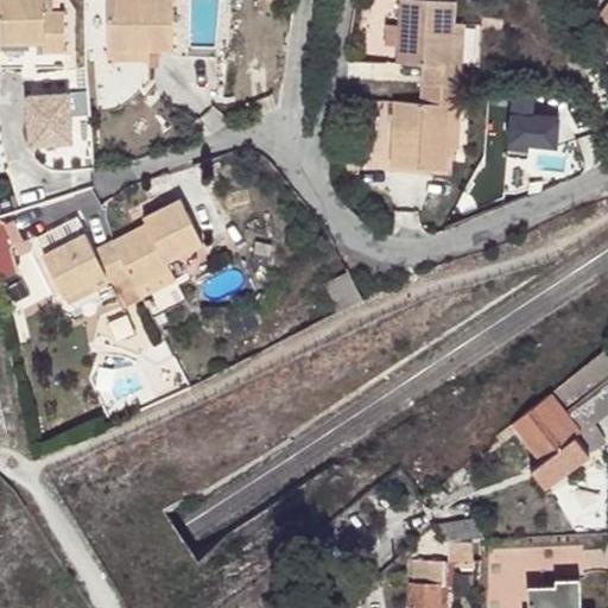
[(0,0),(0,35),(0,43),(43,40),(43,51),(67,50),(65,11),(44,11),(44,0),(0,0)]
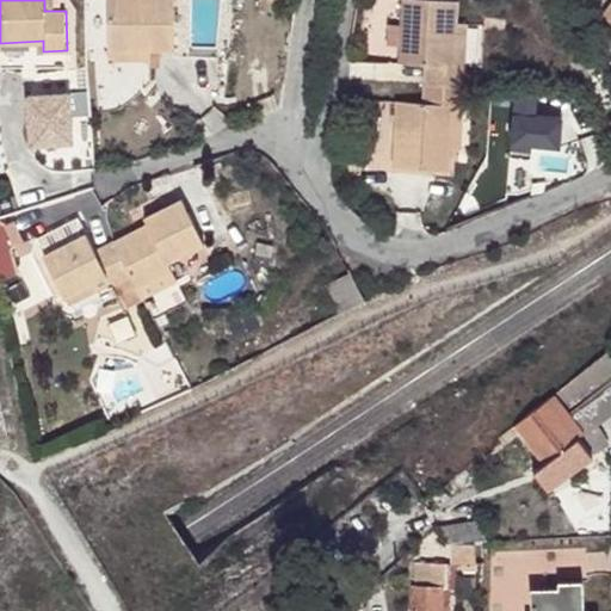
[(107,0),(110,49),(150,49),(174,48),(173,0),(107,0)]
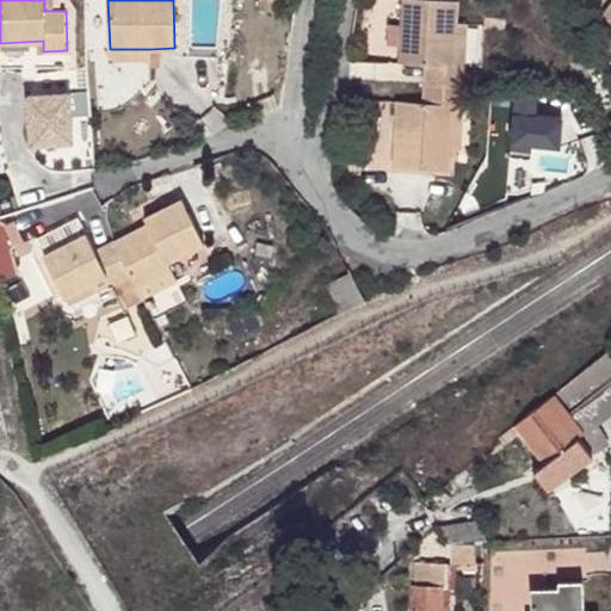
[(396,102),(395,122),(450,124),(450,104),(460,104),(462,67),(452,66),(455,23),(455,0),(400,0),(397,63),(424,65),(421,103),(396,102)]
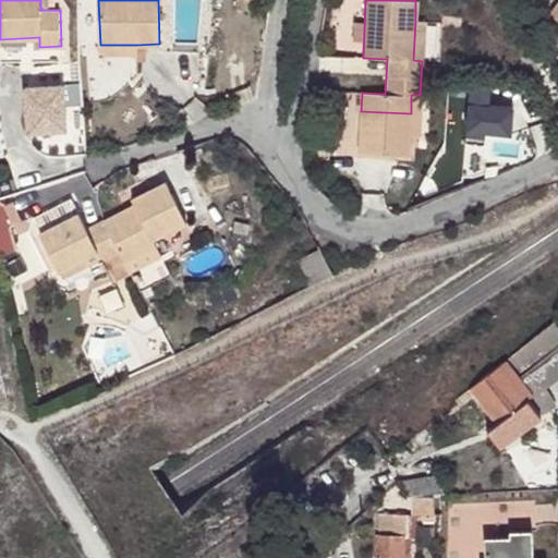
[(424,21),(415,21),(413,60),(422,61),(424,21)]
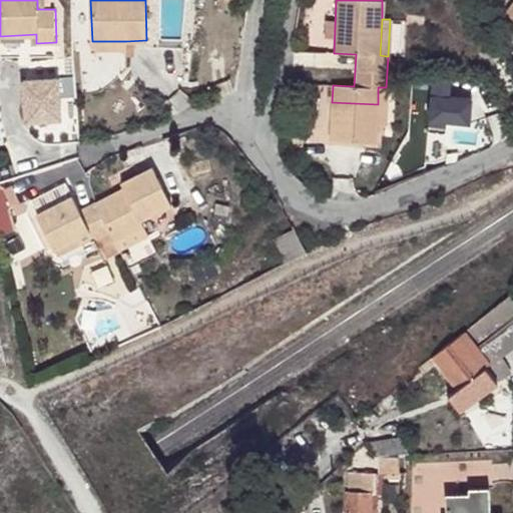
[(92,41),(92,50),(126,50),(126,41),(92,41)]
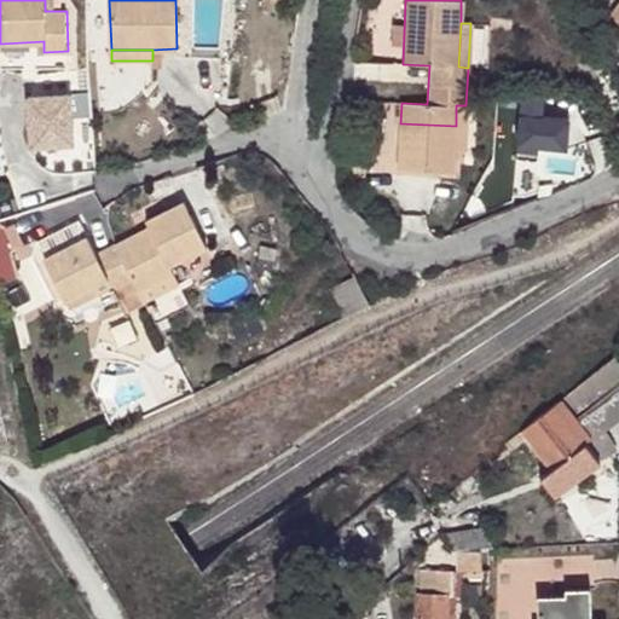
[(563,114),(542,114),(543,90),(513,90),(512,149),(563,149),(563,114)]
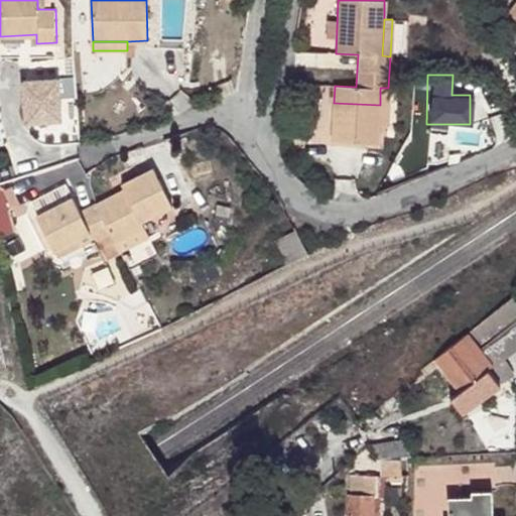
[(380,105),(387,105),(388,88),(380,88),(380,105)]
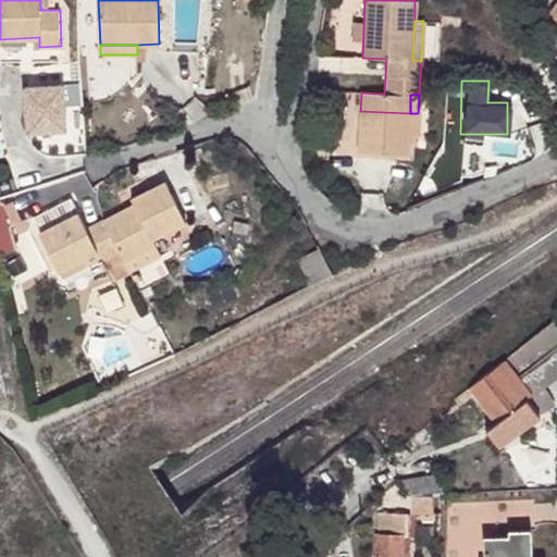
[(410,113),(360,111),(358,153),(408,156),(409,135),(410,113)]
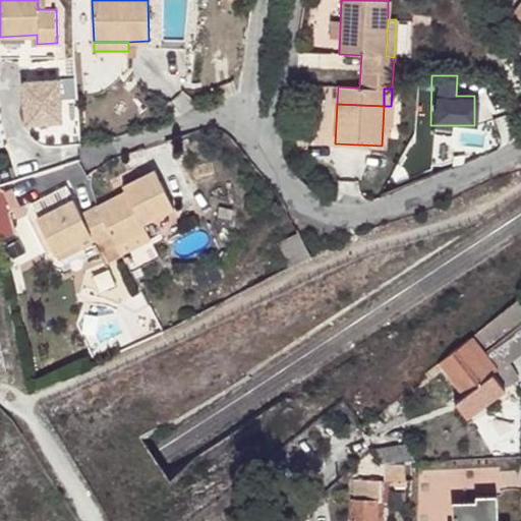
[(390,127),(391,106),(384,106),(383,126),(390,127)]
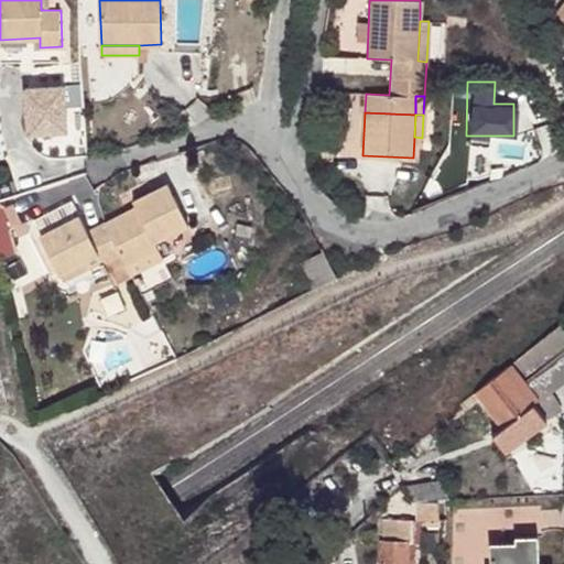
[(40,236),(60,273),(98,253),(101,261),(107,271),(126,262),(128,266),(159,250),(154,241),(170,234),(166,227),(184,218),(166,183),(132,199),(136,207),(138,209),(129,214),(128,210),(87,231),(79,215),(40,236)]
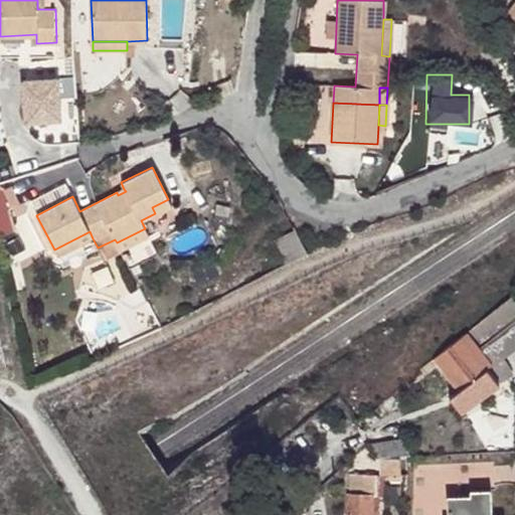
[(0,233),(14,230),(7,209),(10,204),(5,186),(0,185),(0,233)]
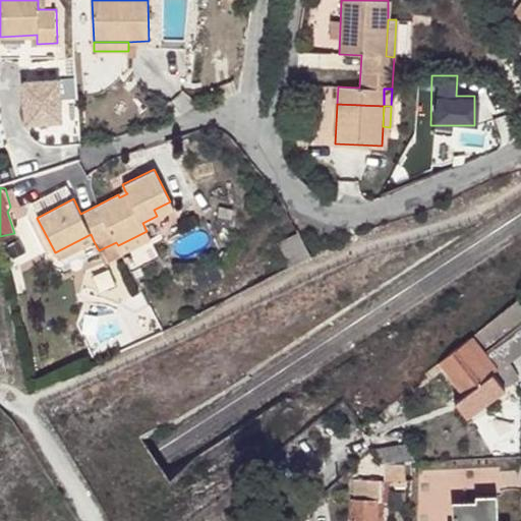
[(154,210),(157,216),(173,207),(170,201),(154,210)]
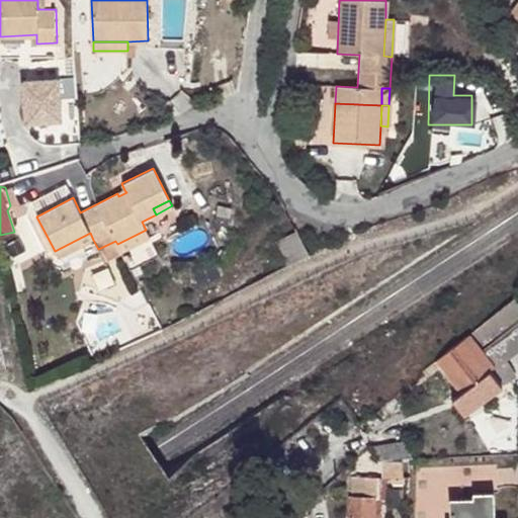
[(117,244),(119,249),(121,252),(150,237),(146,230),(117,244)]
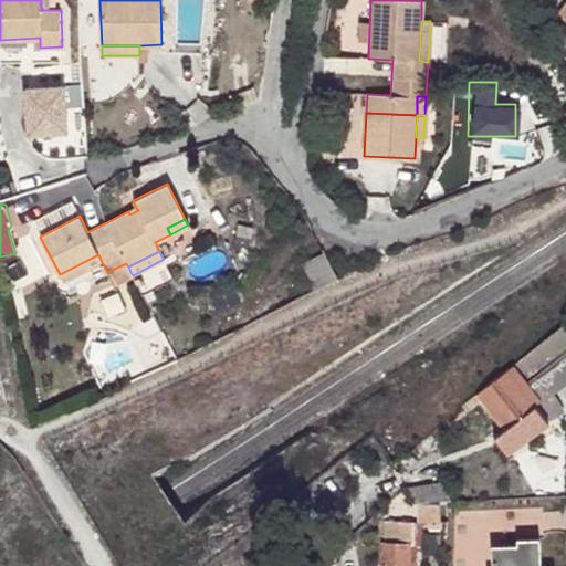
[(98,254),(60,274),(63,282),(102,262),(98,254)]
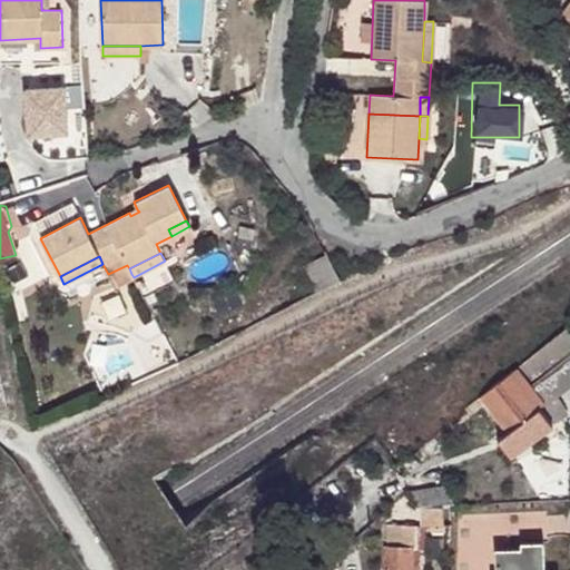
[(127,265),(108,274),(112,283),(131,274),(129,268),(127,265)]
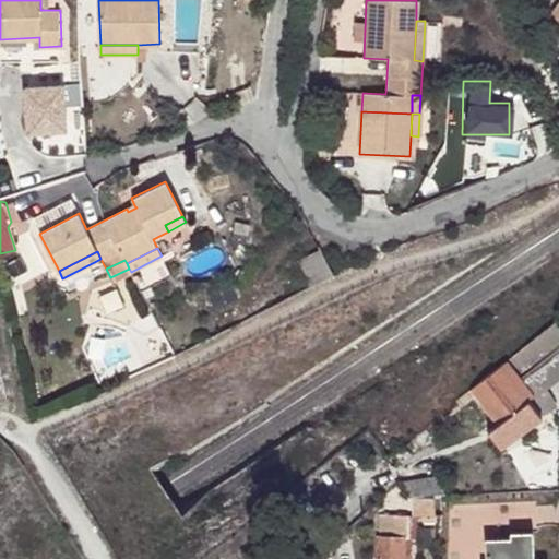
[(508,356),(468,389),(486,411),(491,417),(496,423),(509,439),(539,416),(527,400),(536,394),(544,389),(558,377),(558,354),(558,355),(558,346),(558,345),(558,334),(557,317),(508,356)]
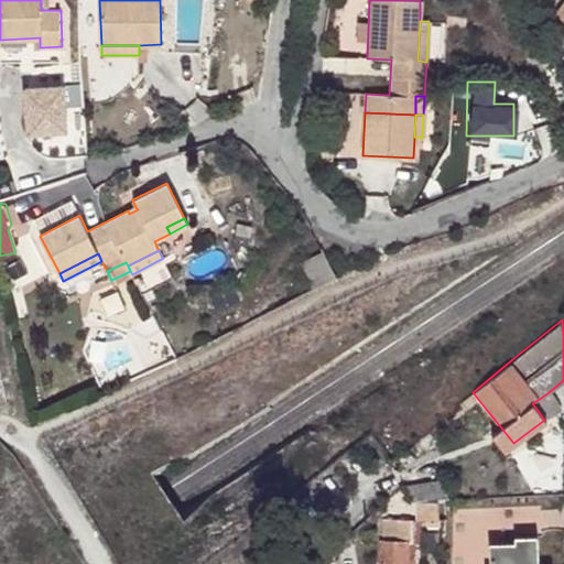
[(560,411),(549,392),(541,398),(553,415),(560,411)]
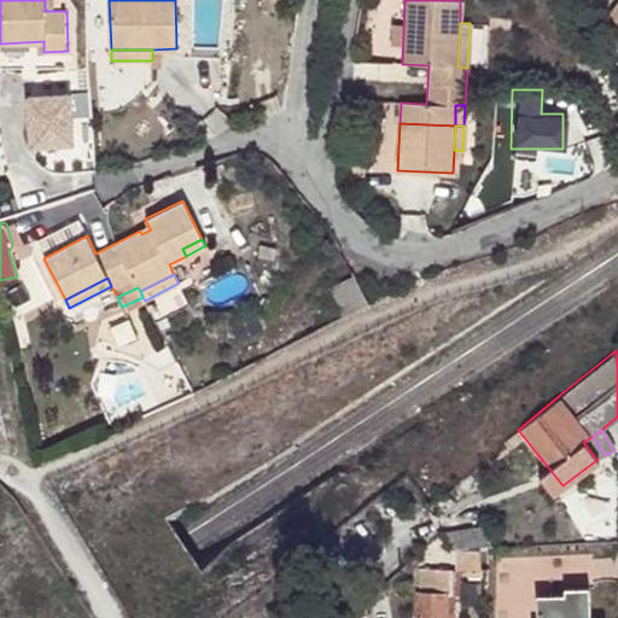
[(606,455),(593,436),(583,442),(596,460),(598,462),(606,455)]
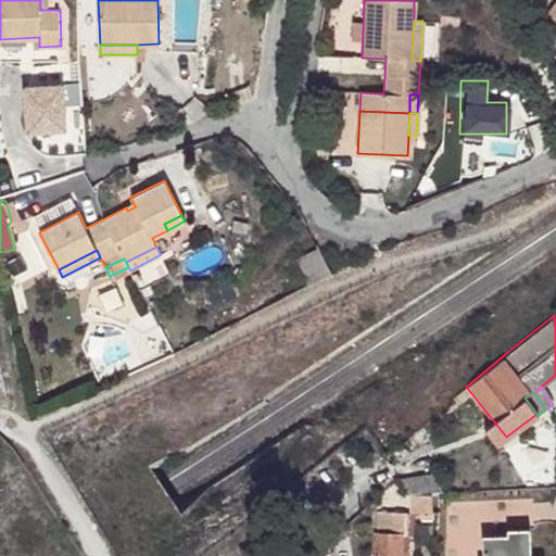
[(489,415),(483,408),(479,412),(484,418),(489,415)]
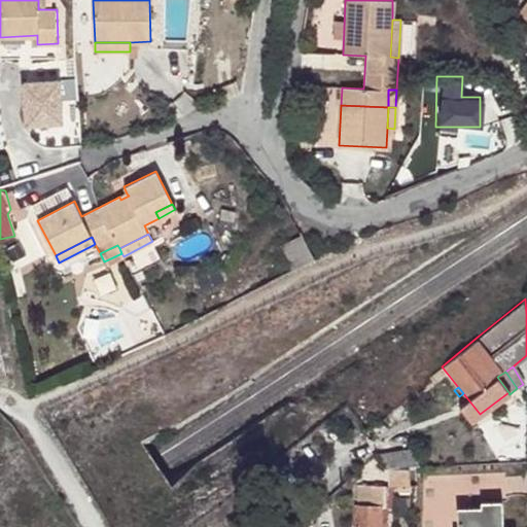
[(480,414),(467,398),(457,407),(470,423),(510,394),(508,392),(480,414)]
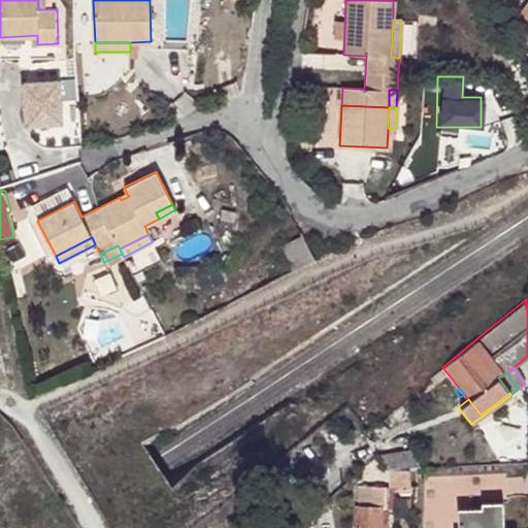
[(382,416),(389,425),(398,419),(394,414),(390,408),(382,416)]
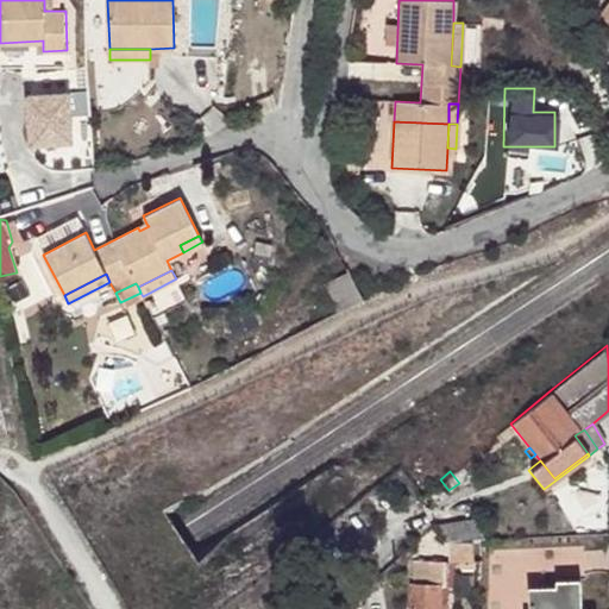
[(475,518),(435,525),(449,541),(482,539),(475,518)]
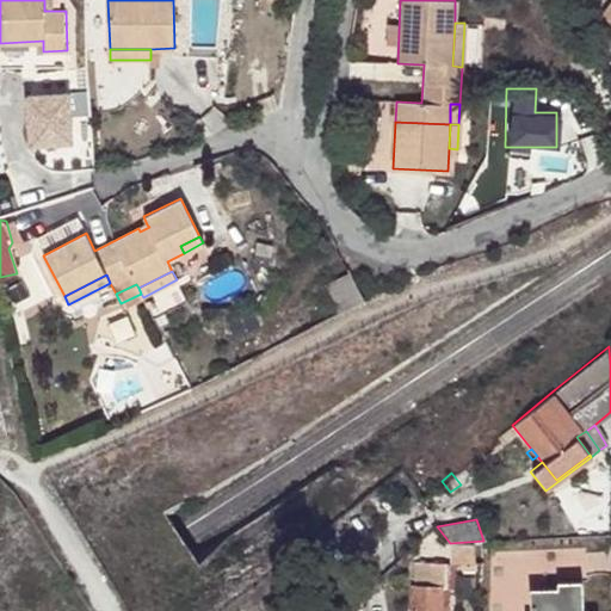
[(483,541),(450,543),(451,561),(482,561),(483,541)]
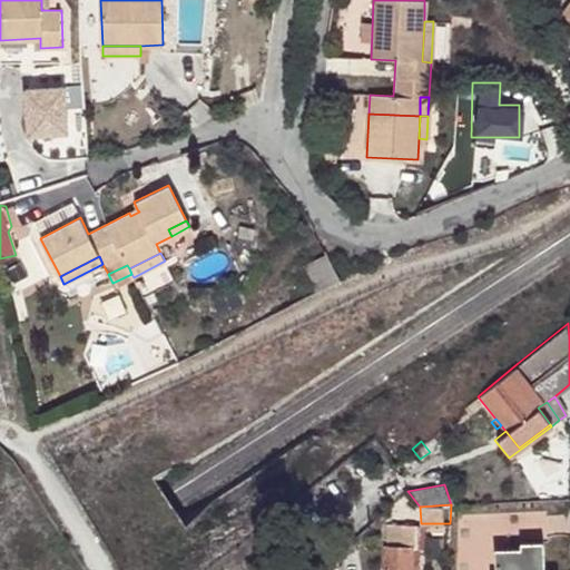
[(385,524),(384,569),(411,569),(412,524),(385,524)]
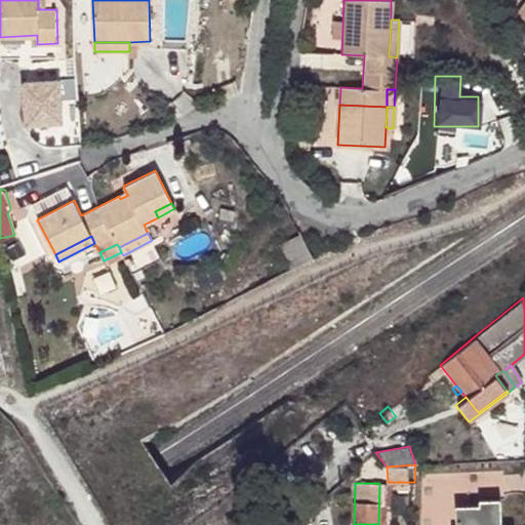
[(455,524),(500,524),(498,498),(479,499),(479,503),(456,505),(455,524)]
